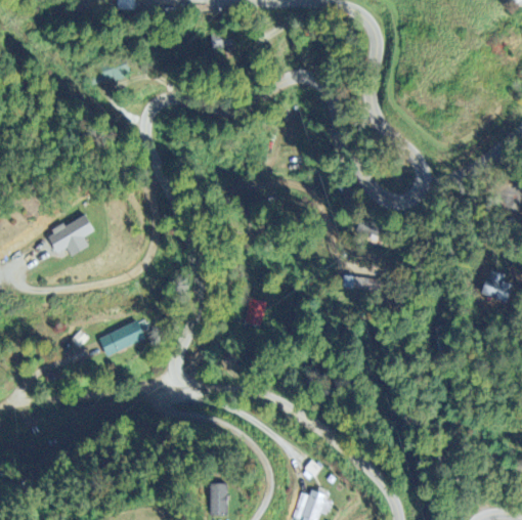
[(67,248),(71,255),(88,247),(84,236),(94,231),(86,214),(45,233),(55,254),(67,248)]
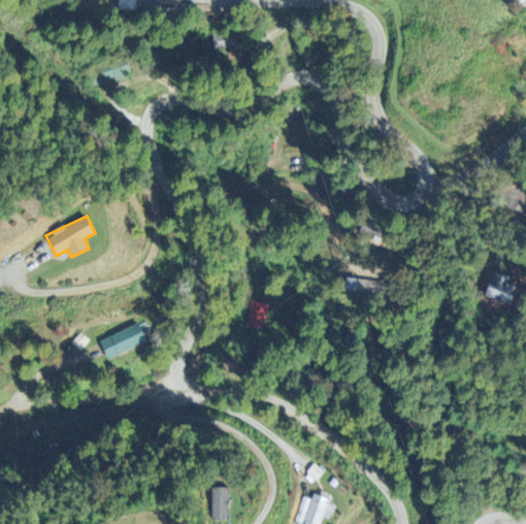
[(519,282),(493,272),(485,295),(511,304),(519,282)]
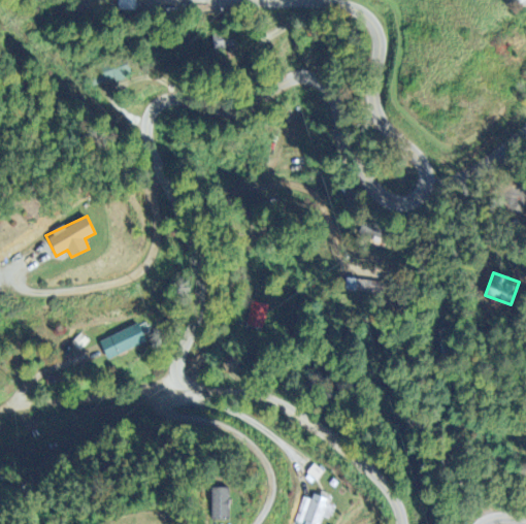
[(245,326),(265,328),(269,302),(250,300),(245,326)]
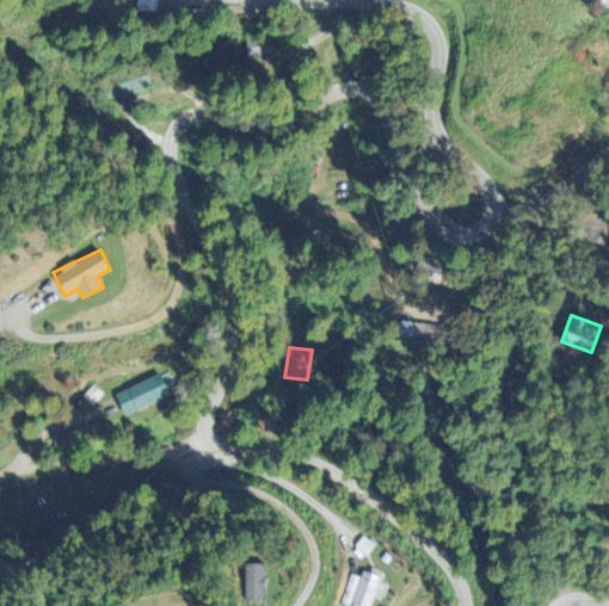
[(115,394),(124,415),(170,395),(160,373),(115,394)]
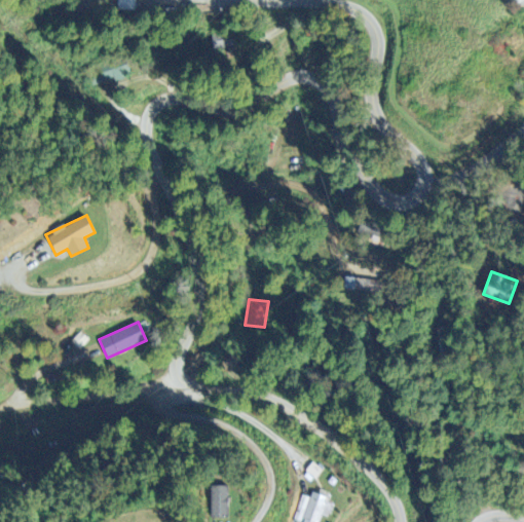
[(213,516),(229,516),(229,484),(212,485),(213,516)]
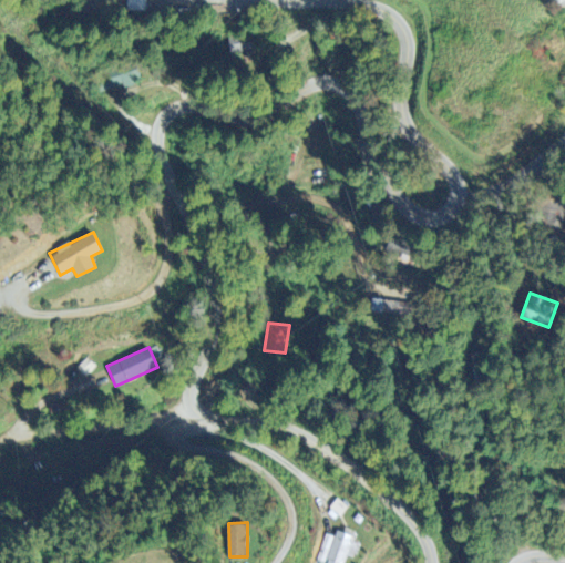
[(327,532),(318,560),(324,562),(346,562),(349,553),(358,556),(363,540),(337,531),(336,535),(327,532)]
